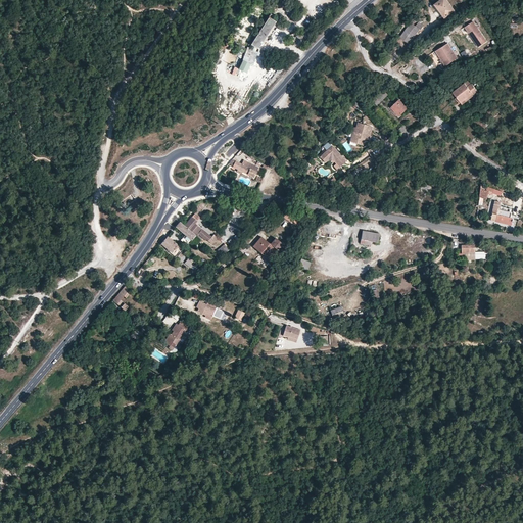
[(445,19),(456,11),(446,0),(441,0),(434,6),(445,19)]
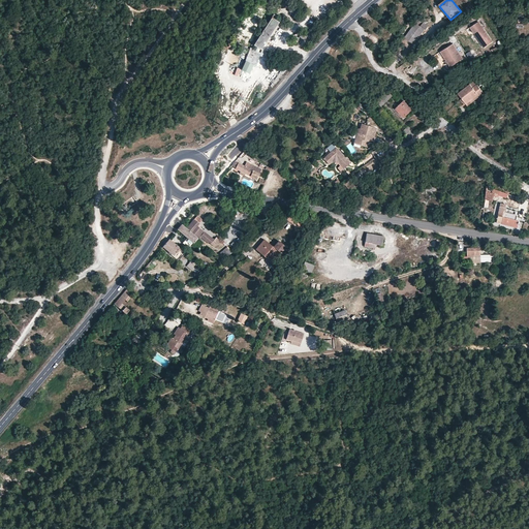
[(279,23),(270,18),(253,45),(256,48),(262,51),(279,23)]
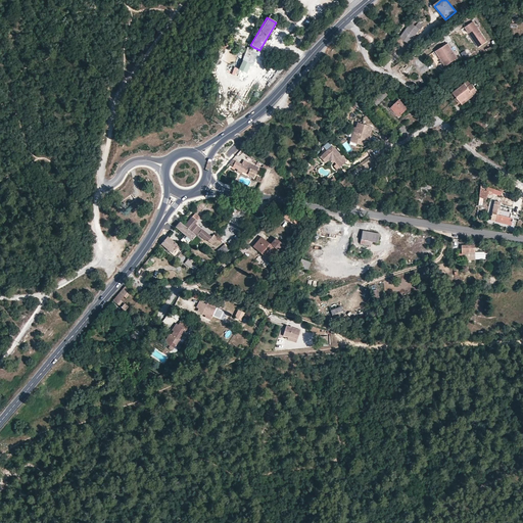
[(486,42),(473,22),(465,29),(478,48),(486,42)]
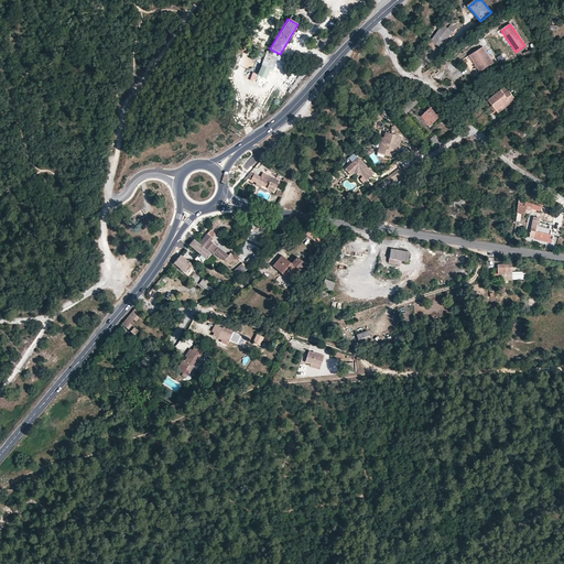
[(448,30),(442,25),(431,42),(441,50),(453,32),(448,30)]
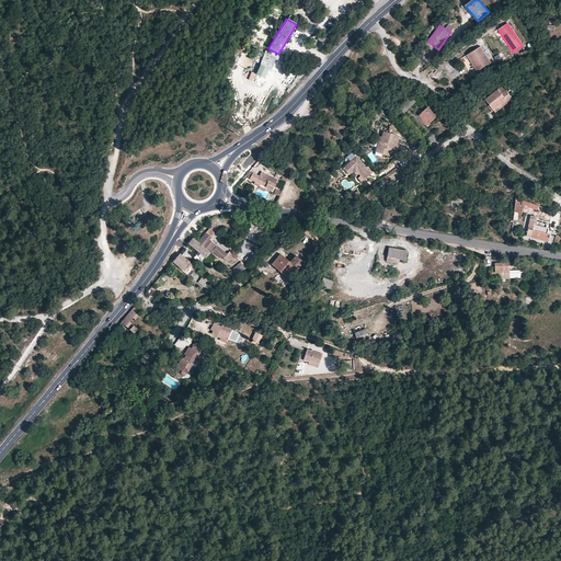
[(491,64),(480,47),(467,56),(478,72),(491,64)]
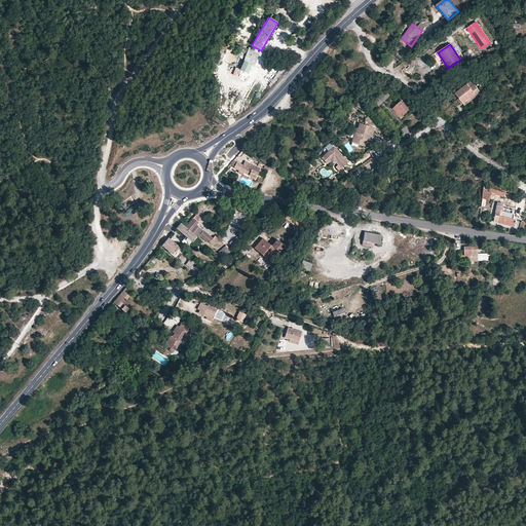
[(261,50),(255,47),(248,65),(255,67),(261,50)]
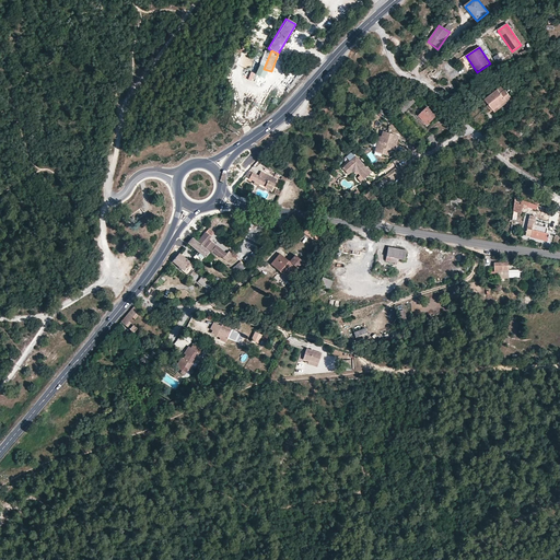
[(485,100),(493,111),(505,101),(508,103),(512,100),(502,86),(485,100)]
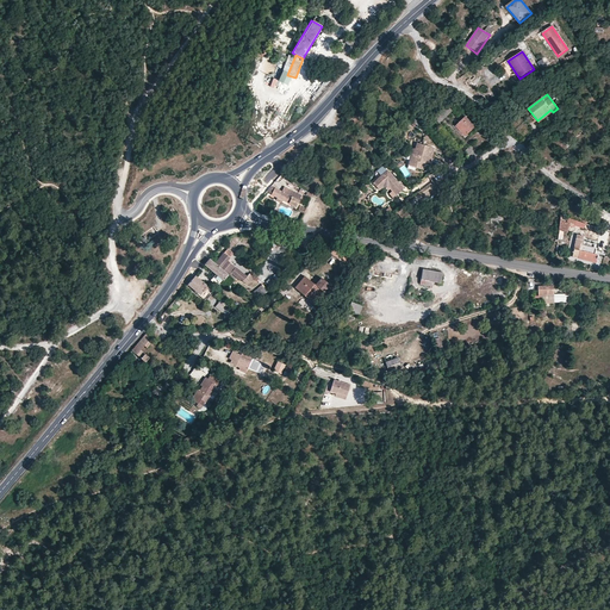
[(450,106),(443,112),(447,117),(455,111),(450,106)]
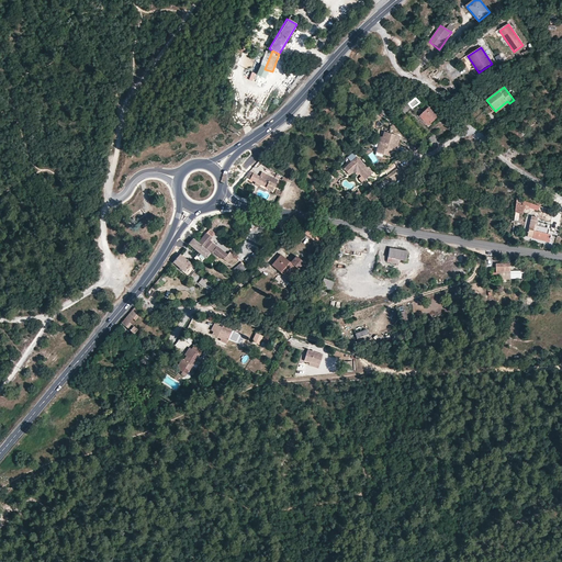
[(507,101),(495,111),(497,113),(509,103),(507,101)]
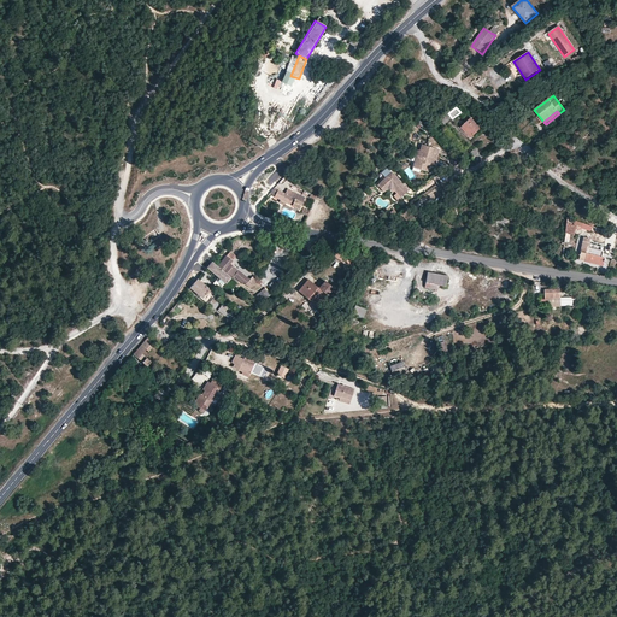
[(481,130),(471,119),(463,128),(471,139),(481,130)]
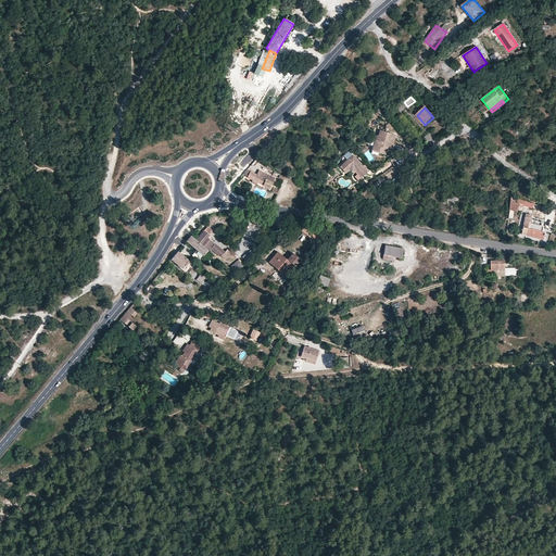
[(424,151),(432,143),(431,142),(437,138),(429,129),(424,135),(426,139),(425,140),(425,141),(419,147),(424,151)]
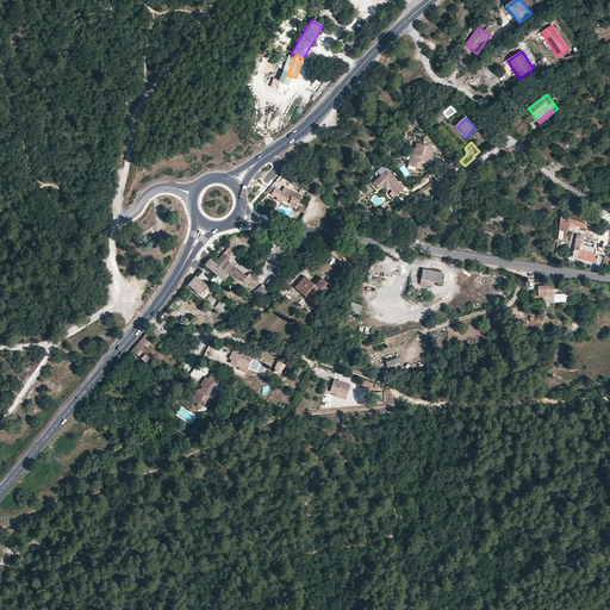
[(417,163),(416,168),(423,169),(424,163),(429,163),(434,148),(417,143),(415,149),(412,148),(409,162),(417,163)]
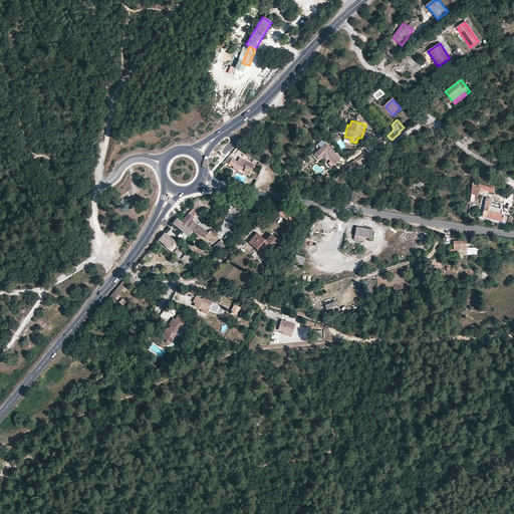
[(243,152),(248,144),(244,142),(239,149),(243,152)]
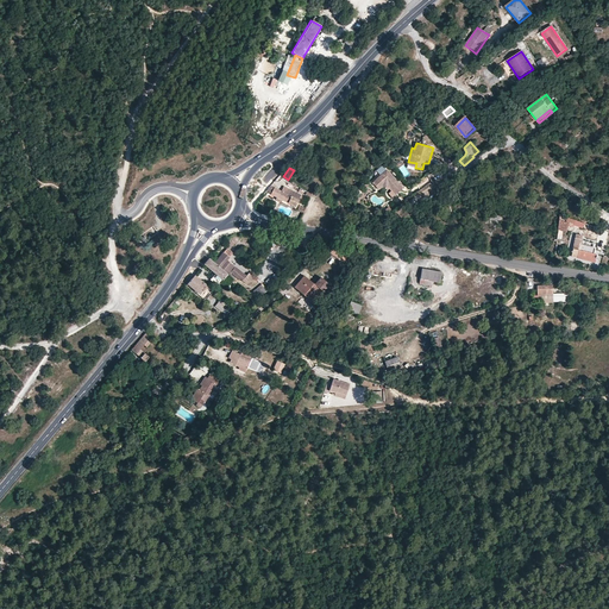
[(402,186),(385,169),(372,182),(378,189),(381,186),(389,186),(395,193),(402,186)]
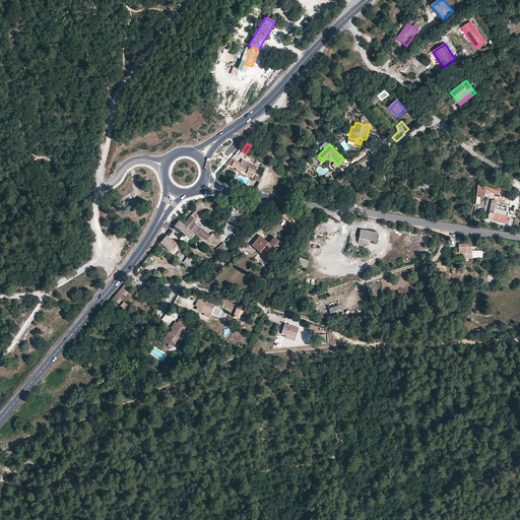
[(251,175),(253,170),(256,165),(242,158),(241,157),(239,161),(234,159),(234,161),(232,165),(237,167),(241,170),(251,175)]
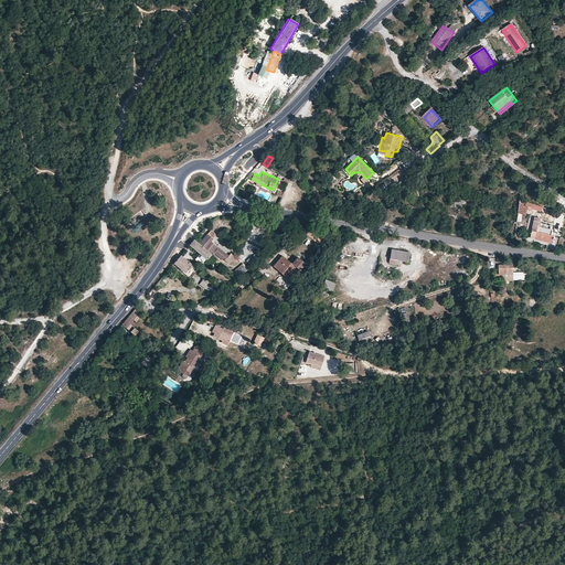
[(534,217),(531,231),(537,232),(541,219),(534,217)]
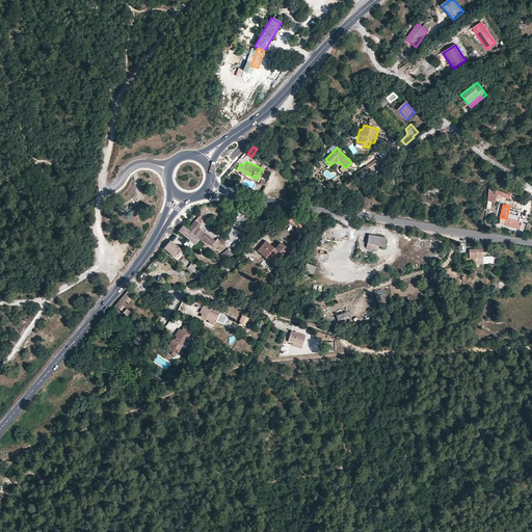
[(212,246),(213,247),(218,240),(217,239),(214,242),(205,235),(196,227),(202,220),(197,217),(186,229),(197,239),(200,240),(202,239),(210,247),(212,246)]
